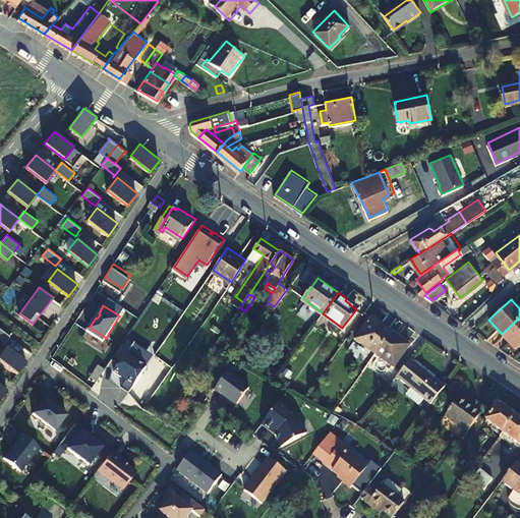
[(376,352),(392,329),(371,314),(356,338),(376,352)]
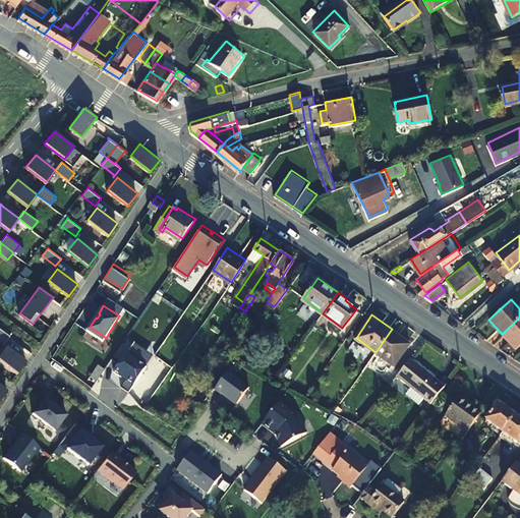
[(519,318),(502,334),(515,348),(519,343),(519,318)]
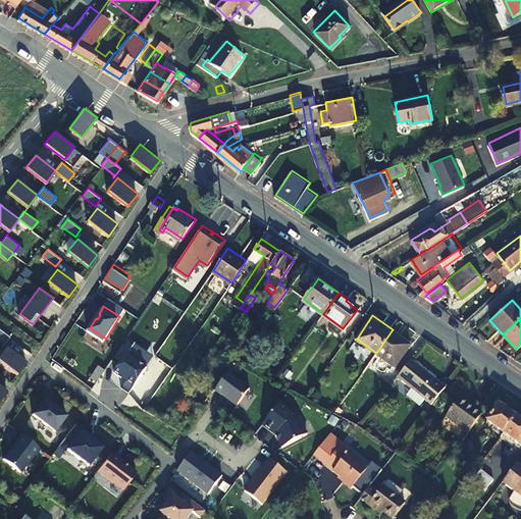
[(0,340),(4,344),(10,335),(5,331),(0,327),(0,340)]
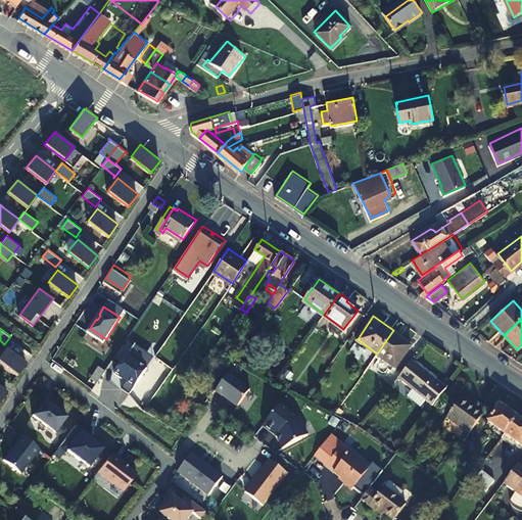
[(393,330),(377,353),(394,366),(412,343),(393,330)]
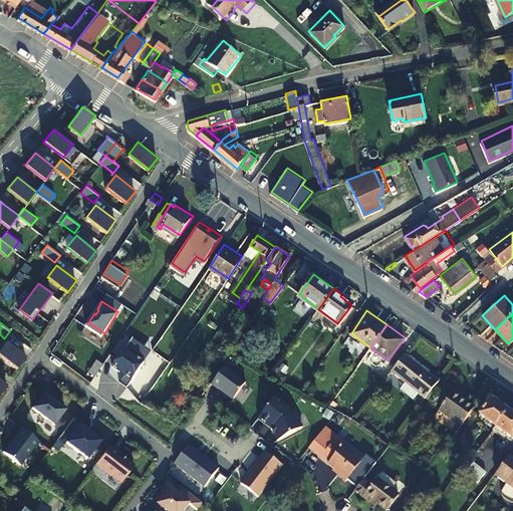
[(132,336),(125,344),(146,358),(152,350),(132,336)]
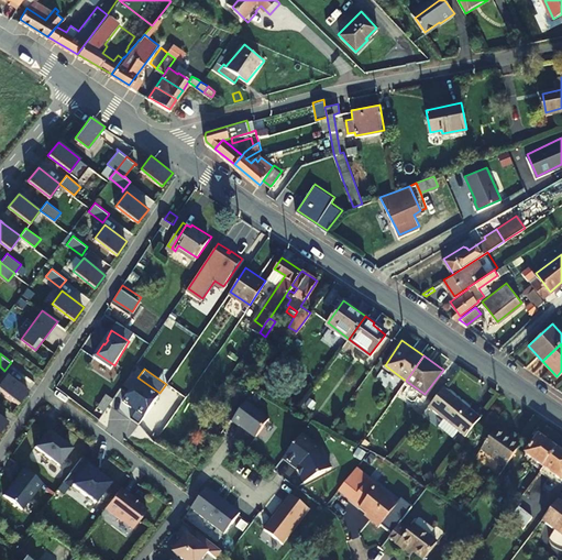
[(8,373),(0,382),(0,388),(19,404),(29,391),(8,373)]
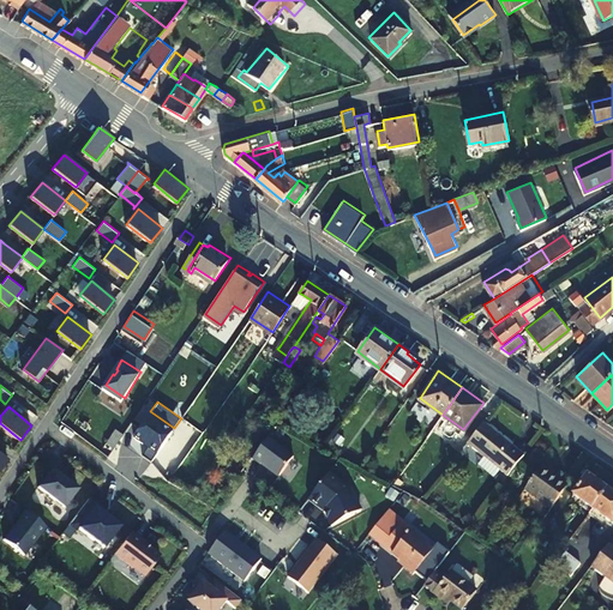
[(144,452),(154,458),(174,428),(150,411),(136,433),(144,440),(145,438),(151,441),(144,452)]
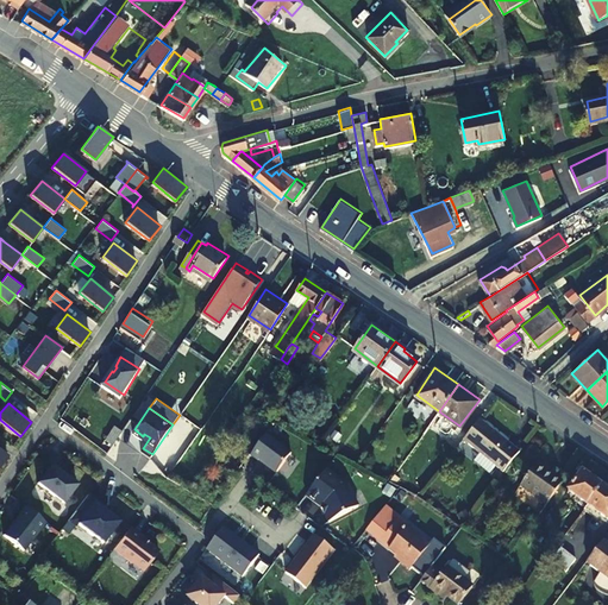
[(104,436),(110,426),(89,415),(83,426),(104,436)]
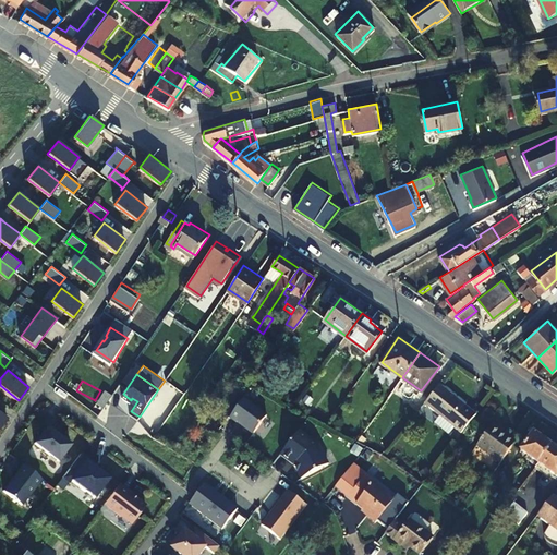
[(461,433),(475,414),(438,385),(423,403),(461,433)]
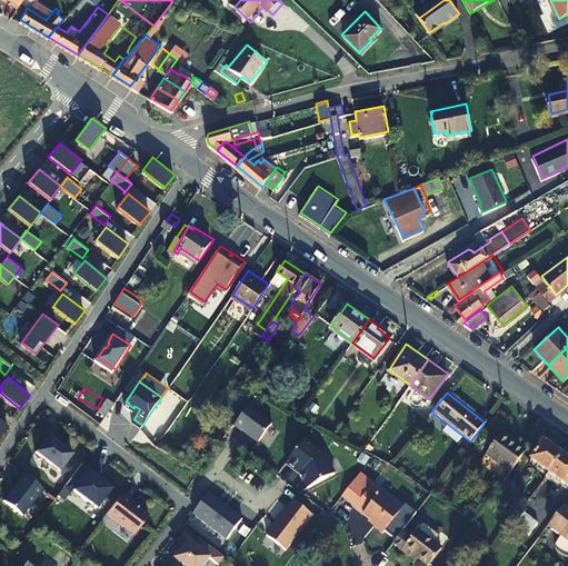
[(109,414),(117,401),(110,397),(102,409),(109,414)]
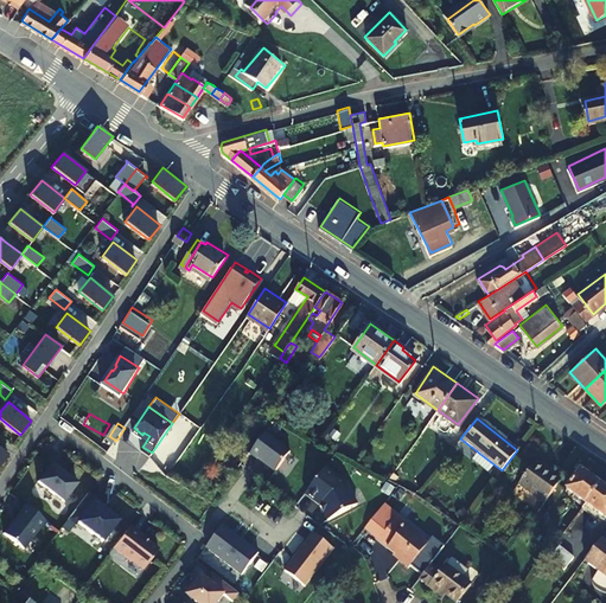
[(265,429),(249,449),(257,455),(259,455),(275,467),(289,448),(265,429)]
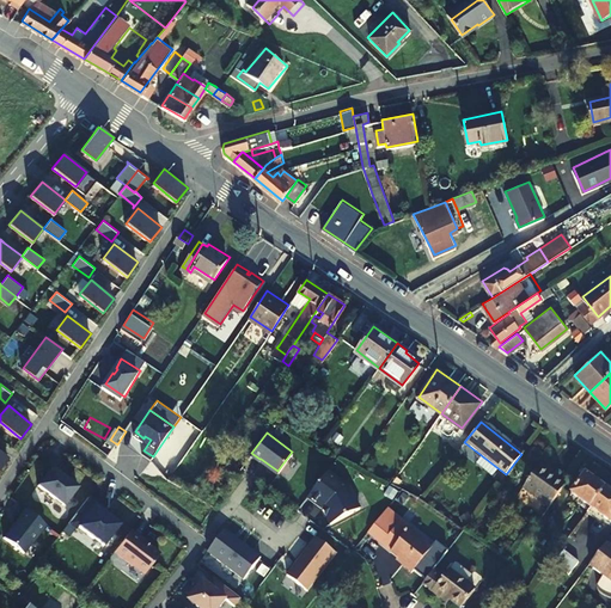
[(554,496),(563,484),(536,465),(521,485),(548,504),(554,496)]
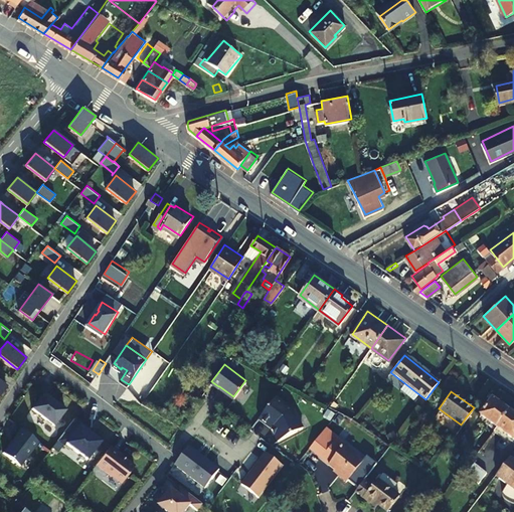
[(54,423),(65,409),(43,392),(32,407),(54,423)]
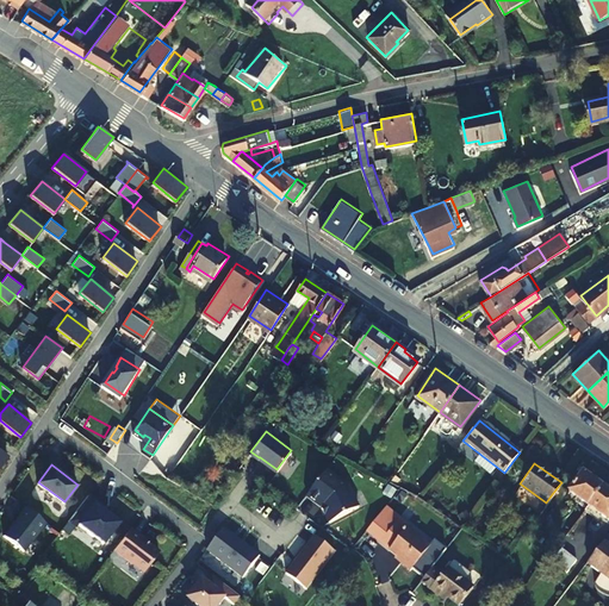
[(328,468),(309,493),(323,505),(331,520),(360,505),(353,492),(348,494),(345,487),(340,485),(343,480),(328,468)]
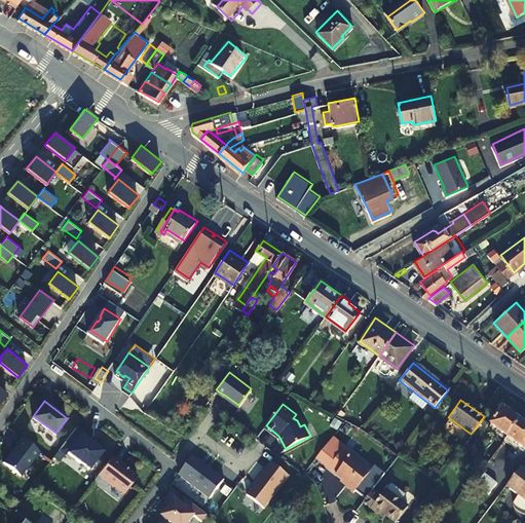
[(507,433),(519,416),(501,404),(489,420),(507,433)]
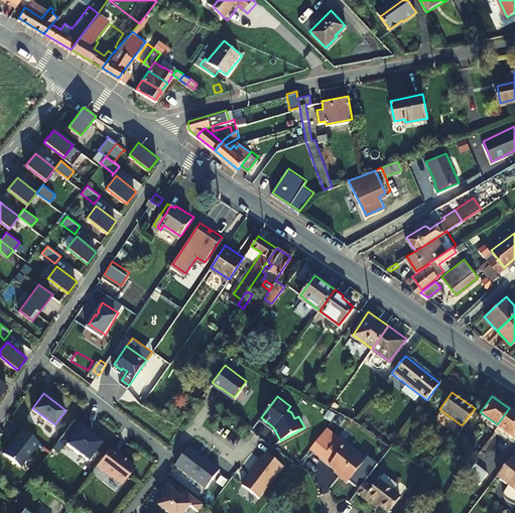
[(295,409),(290,406),(287,410),(291,412),(294,418),(298,416),(295,409)]
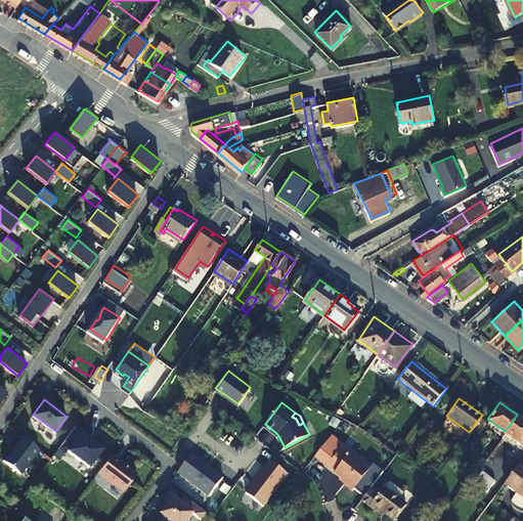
[(522,419),(517,415),(505,431),(522,443),(522,419)]
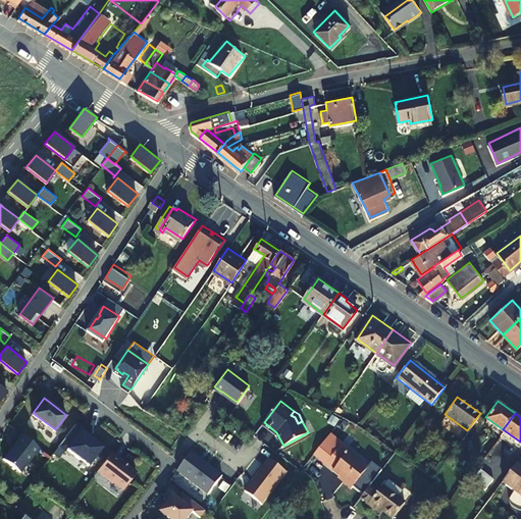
[(90,432),(76,422),(59,445),(65,451),(67,448),(89,464),(103,447),(88,434),(90,432)]
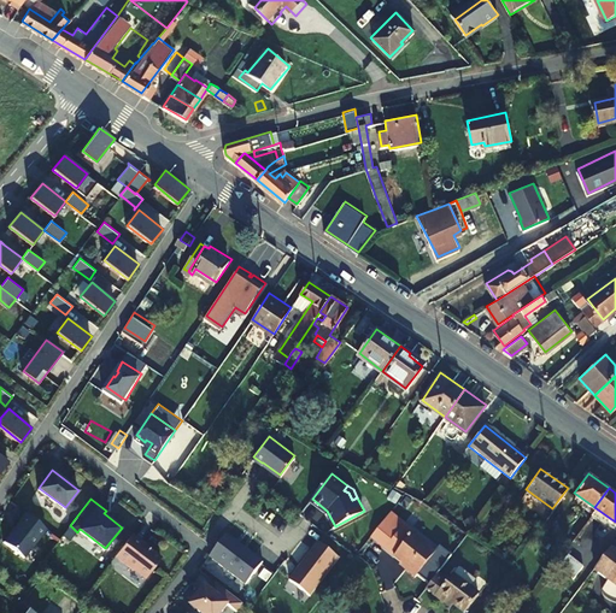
[(25,556),(47,528),(27,512),(19,522),(19,523),(15,529),(13,529),(5,540),(25,556)]
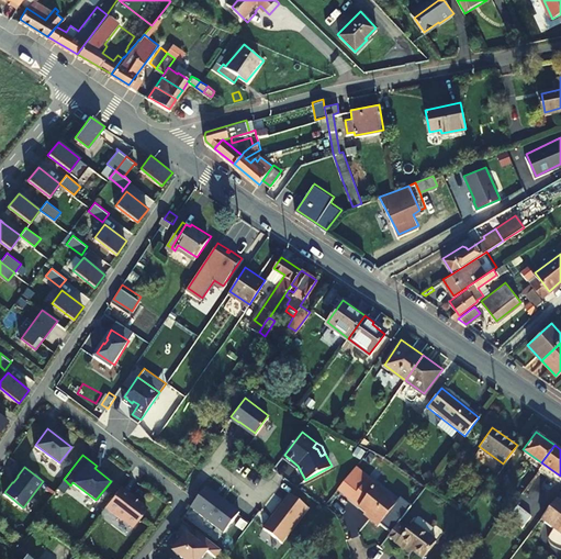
[(379,483),(370,476),(351,499),(372,516),(370,518),(379,525),(396,504),(376,487),(379,483)]
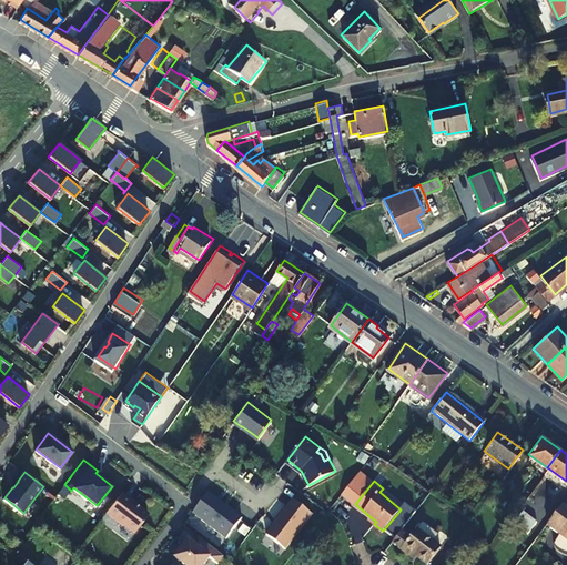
[(122,491),(108,511),(135,532),(150,513),(141,506),(139,506),(134,503),(135,501),(122,491)]
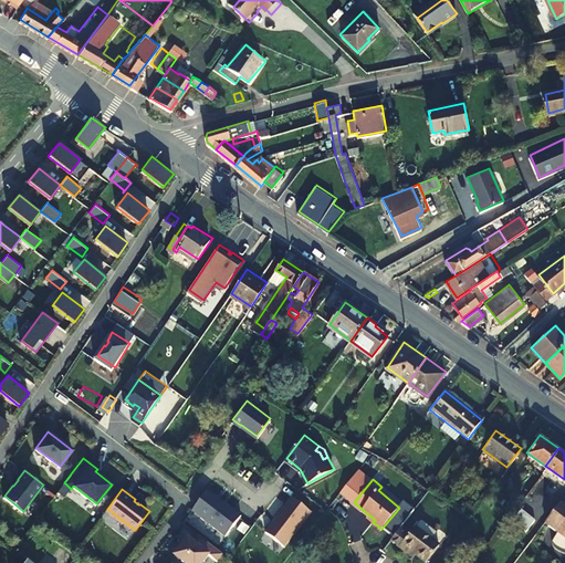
[(202,498),(194,509),(227,535),(242,514),(226,501),(225,503),(220,499),(220,498),(209,489),(202,498)]
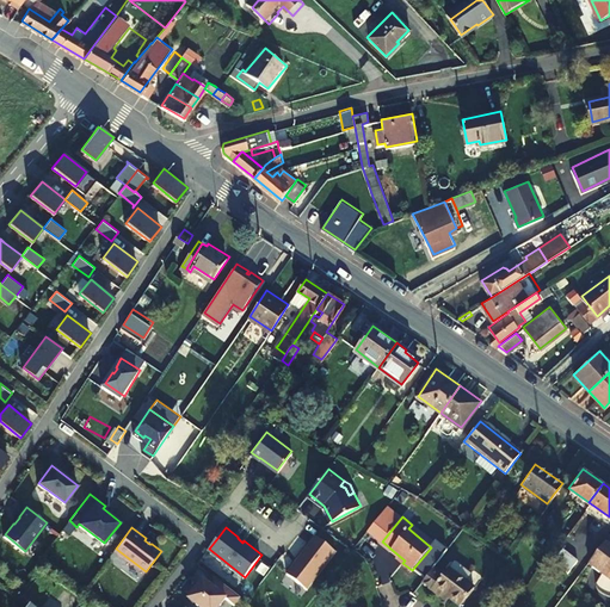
[(313,540),(288,573),(308,588),(333,556),(313,540)]
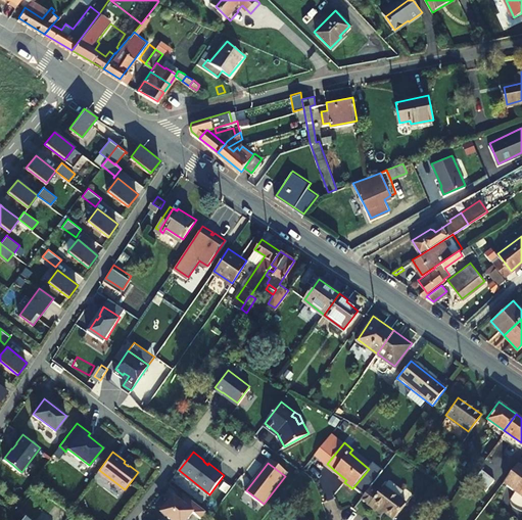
[(521,468),(516,464),(503,482),(521,497),(521,468)]
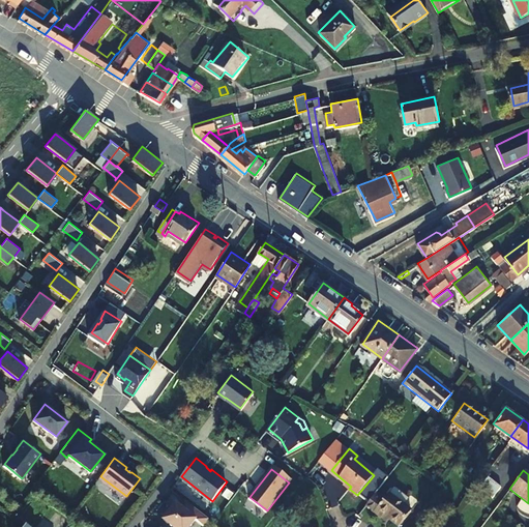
[(363,504),(381,517),(383,515),(389,519),(398,525),(409,508),(402,503),(405,499),(403,495),(393,489),(390,489),(387,493),(386,492),(382,497),(374,491),(363,504)]
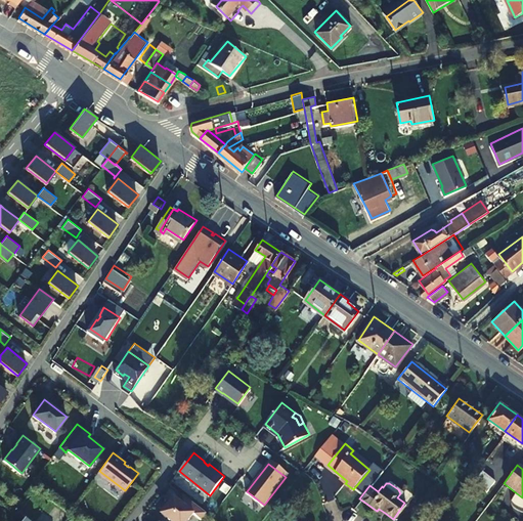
[(208,512),(185,494),(180,502),(175,497),(164,513),(173,520),(187,520),(194,513),(202,518),(208,512)]
